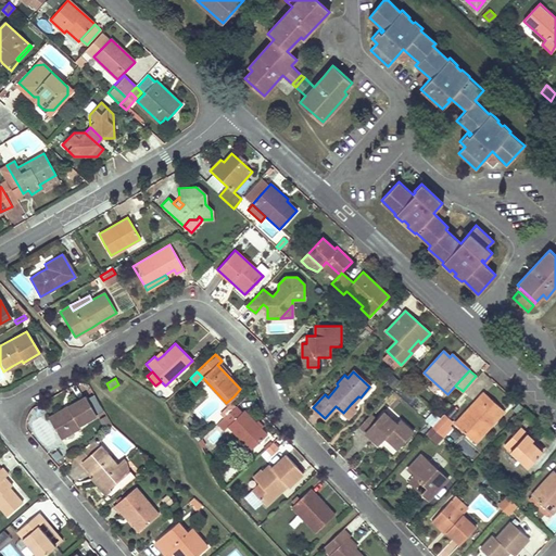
[(455,424),(475,442),(504,411),(483,392),(455,424)]
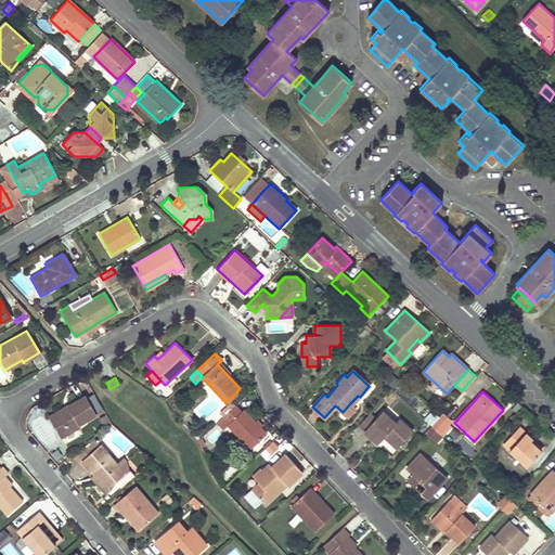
[(60,438),(69,433),(79,427),(78,425),(94,415),(84,397),(48,417),(60,438)]
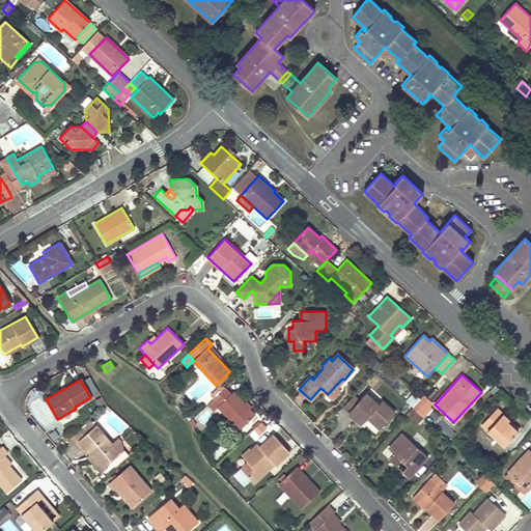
[(214,391),(218,395),(225,388),(222,384),(214,391)]
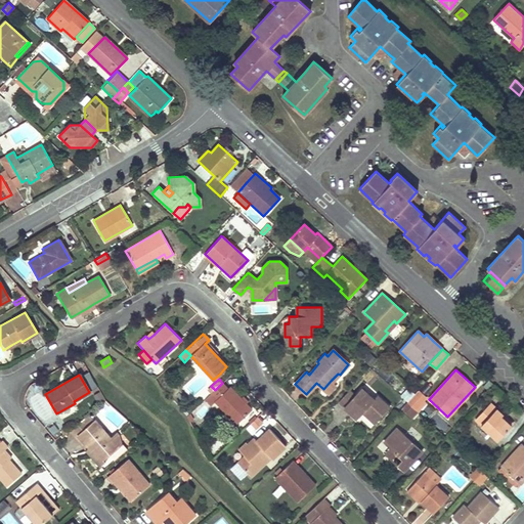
[(335,385),(331,381),(323,389),(328,393),(335,385)]
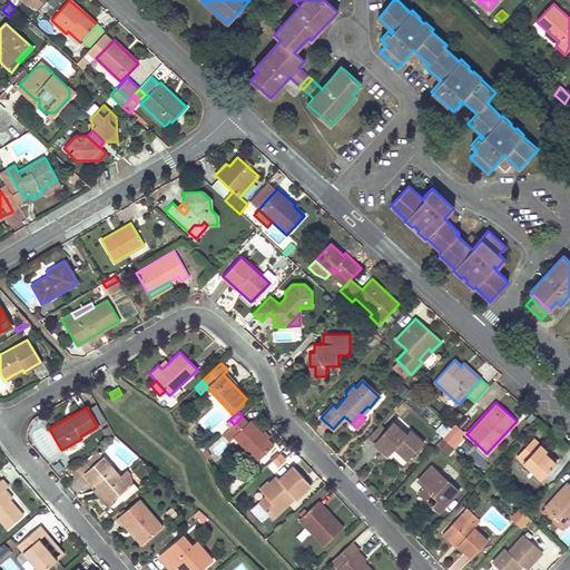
[(235,434),(232,436),(244,449),(256,462),(273,446),(248,421),(247,422),(242,416),(234,424),(229,428),(235,434)]
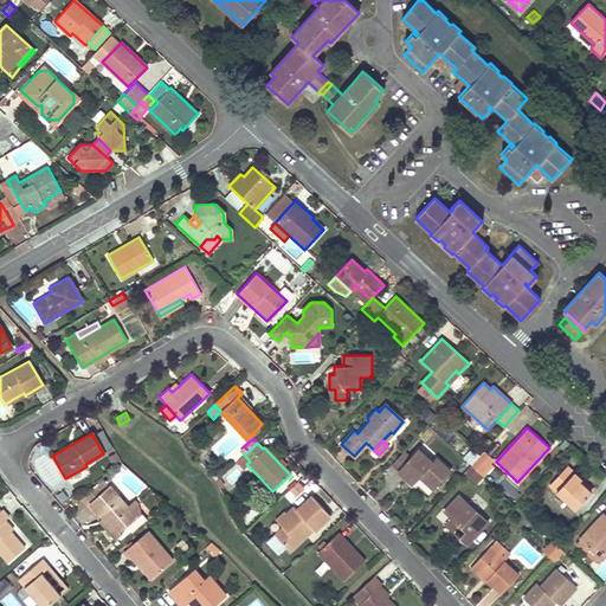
[(420,476),(427,483),(434,489),(451,471),(436,457),(432,462),(418,449),(398,470),(413,484),(420,476)]
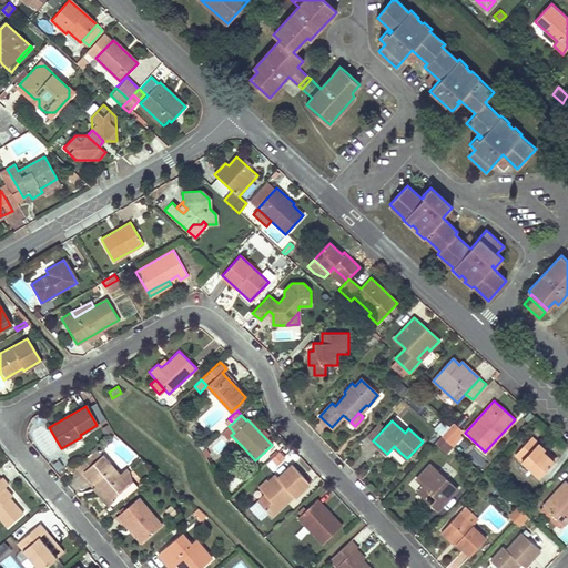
[(442,436),(446,430),(439,425),(435,430),(442,436)]
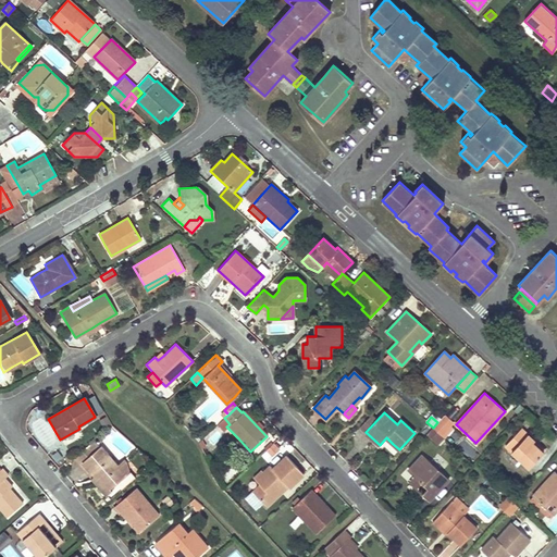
[(452,423),(444,417),(437,422),(433,428),(438,433),(441,435),(452,423)]
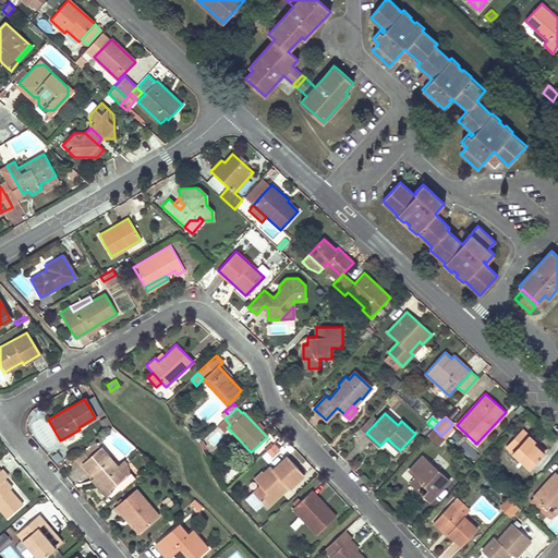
[(438,445),(445,438),(441,436),(439,434),(434,428),(427,435),(438,445)]
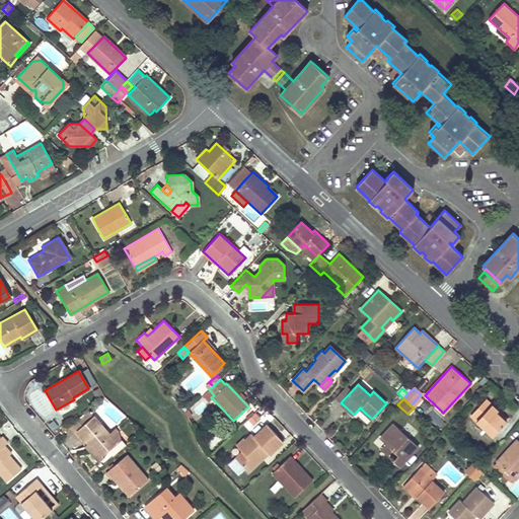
[(475,422),(484,429),(492,437),(506,422),(496,413),(498,411),(486,399),(471,415),(477,420),(475,422)]
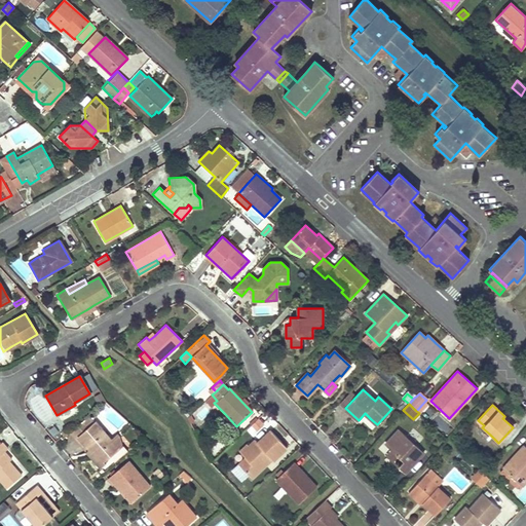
[(222,417),(233,429),(236,426),(225,414),(222,417)]
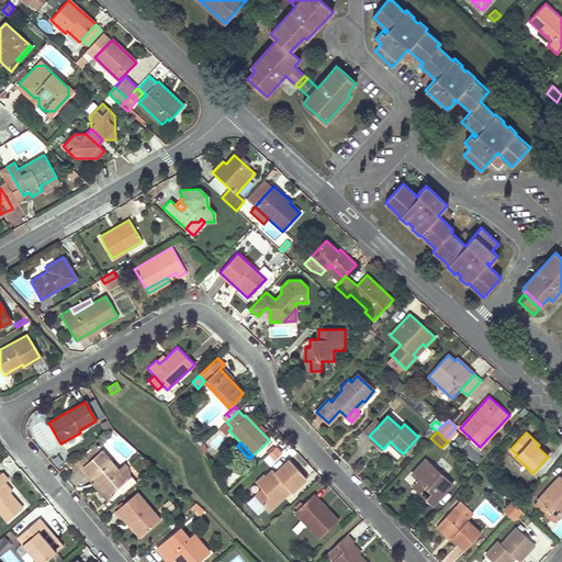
[(282,454),(277,448),(269,454),(274,461),(282,454)]
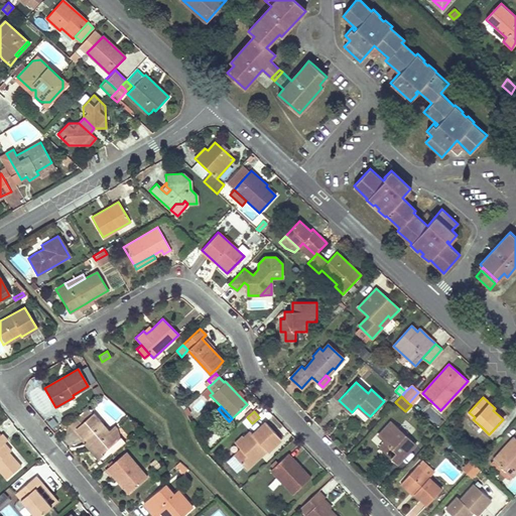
[(80,424),(75,428),(86,442),(88,440),(100,454),(115,440),(92,413),(80,424)]
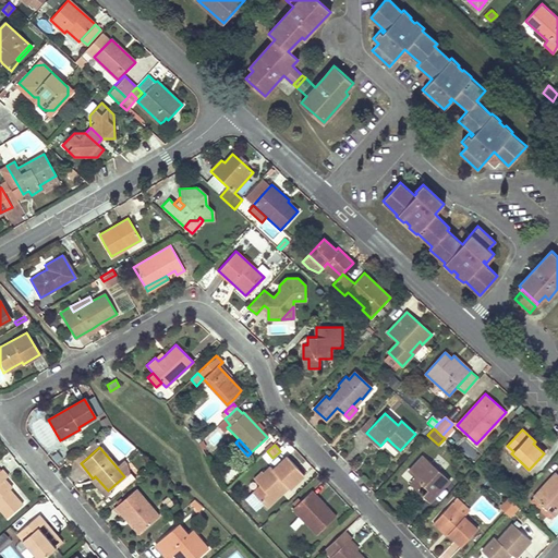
[(102,495),(108,490),(95,476),(93,478),(81,463),(86,459),(81,453),(72,460),(102,495)]
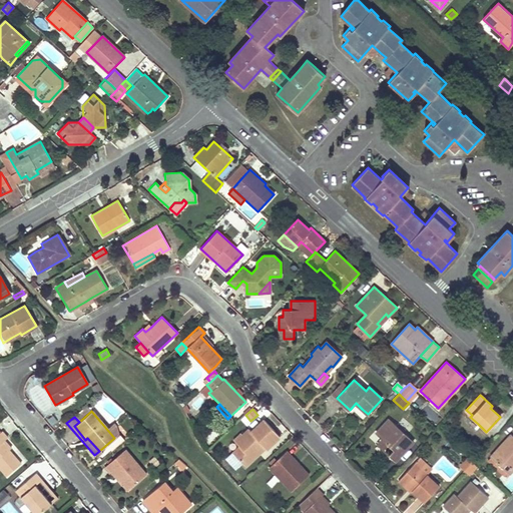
[(388,455),(391,458),(394,462),(413,441),(389,418),(375,433),(382,439),(390,446),(393,449),(388,455)]
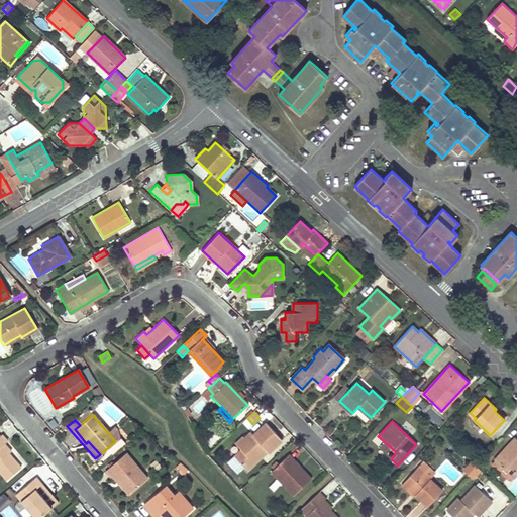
[(247,443),(240,449),(234,455),(247,471),(268,452),(269,453),(282,441),(266,423),(252,434),(250,431),(242,438),(247,443)]
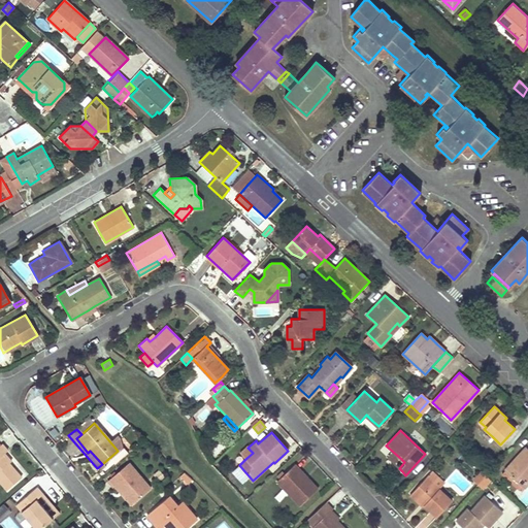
[(9,464),(10,463),(11,462),(4,454),(7,452),(1,444),(0,446),(0,483),(6,491),(21,479),(9,464)]
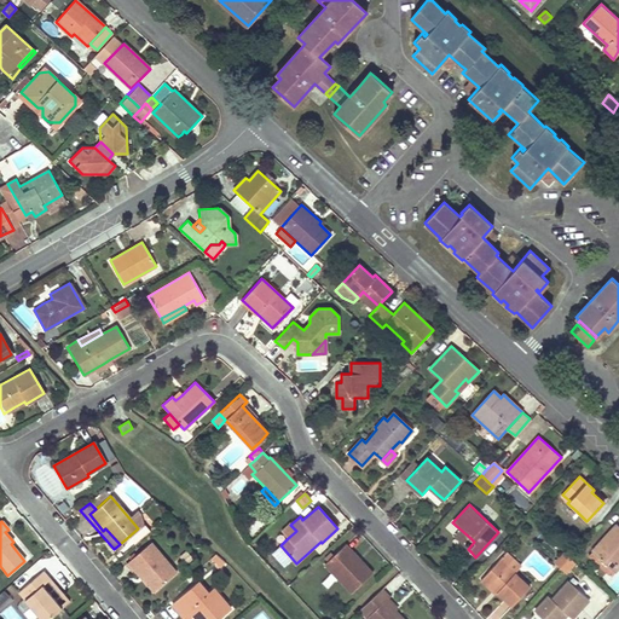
[(591,551),(613,571),(618,565),(618,526),(617,524),(591,551)]
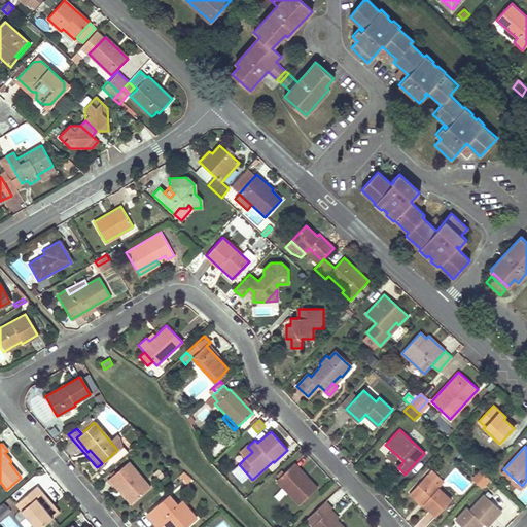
[(252,452),(247,447),(241,453),(245,458),(252,452)]
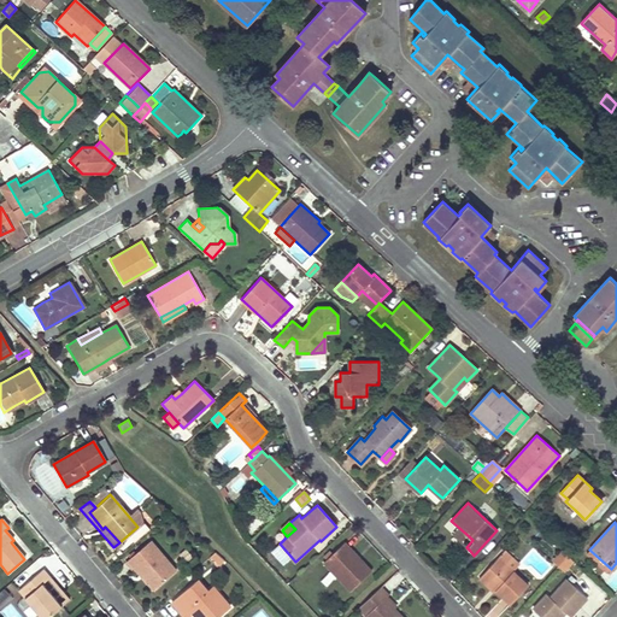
[(469,536),(459,528),(452,535),(462,544),(469,536)]
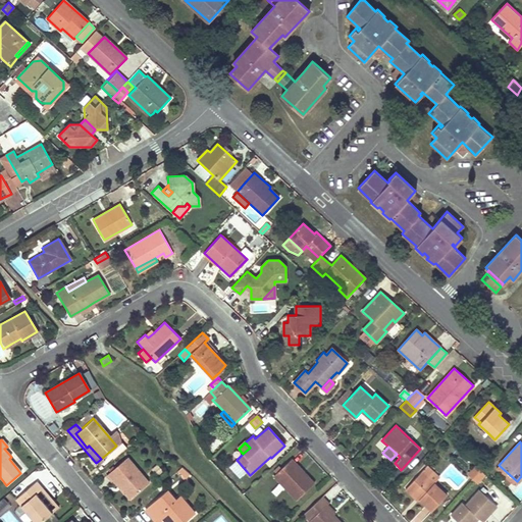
[(108,474),(118,486),(129,500),(148,484),(126,459),(108,474)]
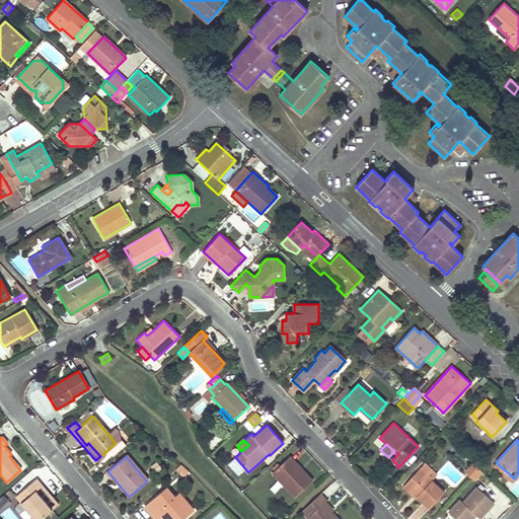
[(294,497),(303,489),(312,480),(290,456),(272,473),(294,497)]
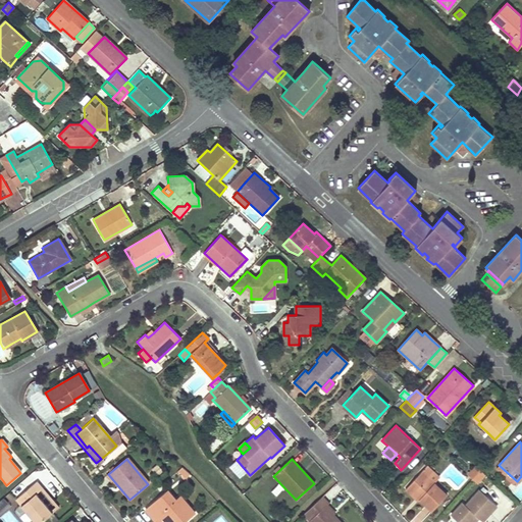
[(480,470),(475,465),(466,475),(471,480),(480,470)]
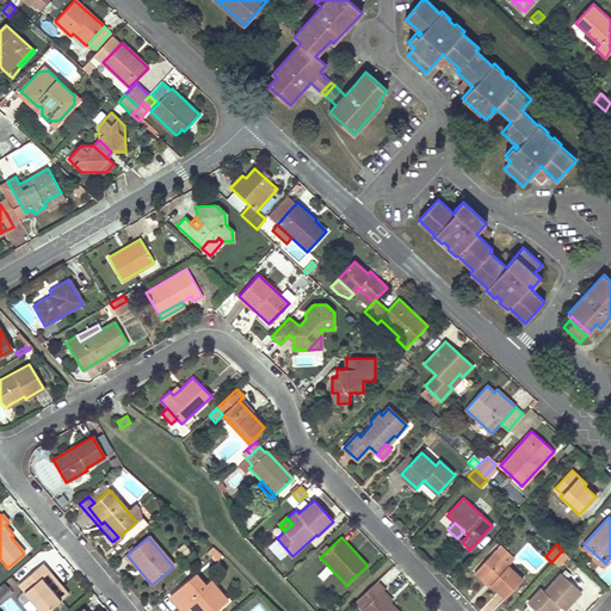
[(514,560),(499,545),(497,548),(512,562),(514,560)]
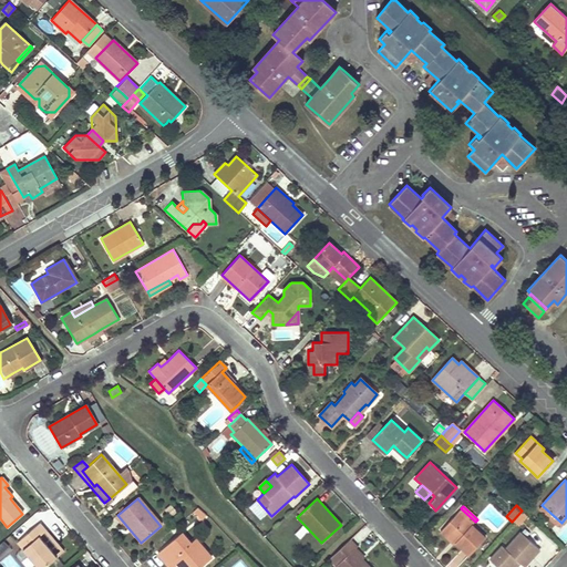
[(207,516),(197,507),(192,512),(202,522),(207,516)]
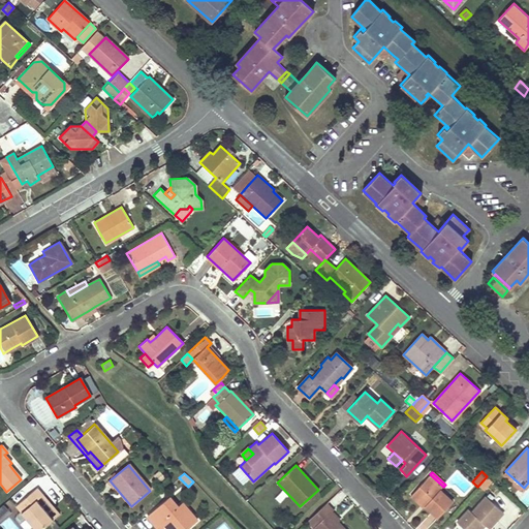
[(437,518),(452,502),(440,490),(443,487),(430,474),(411,494),(437,518)]
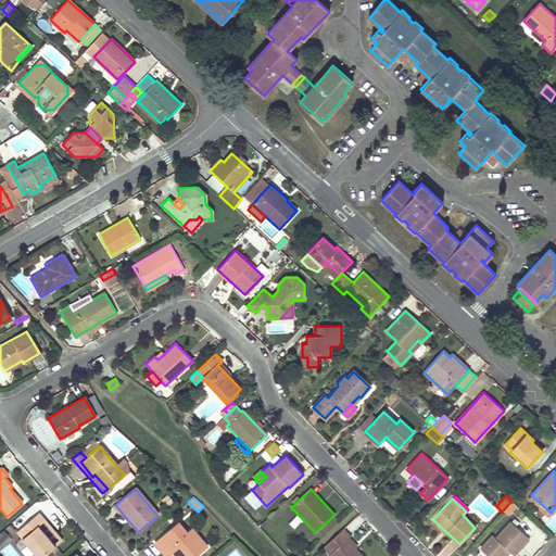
[(512,501),(502,512),(507,517),(518,506),(516,505),(512,501)]
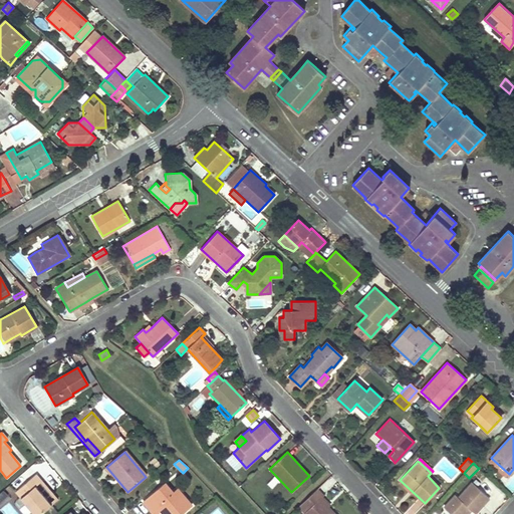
[(22,513),(40,513),(50,506),(35,487),(41,482),(35,475),(14,493),(20,500),(15,504),(22,513)]
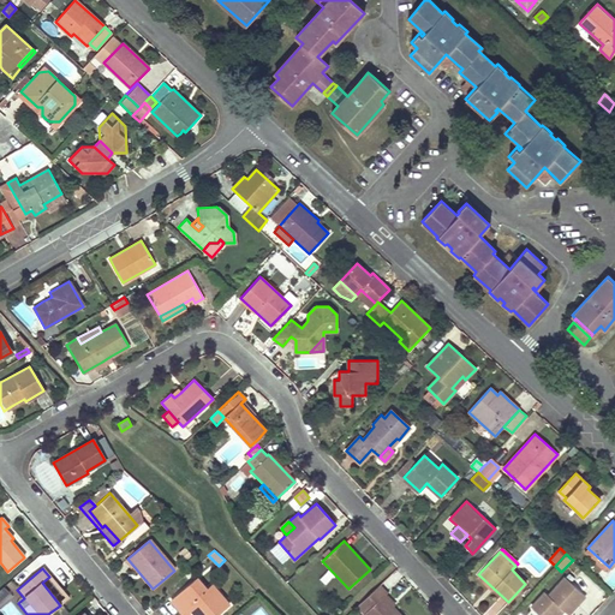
[(544,592),(531,607),(538,614),(554,614),(561,608),(565,611),(568,614),(585,596),(565,577),(547,595),(544,592)]
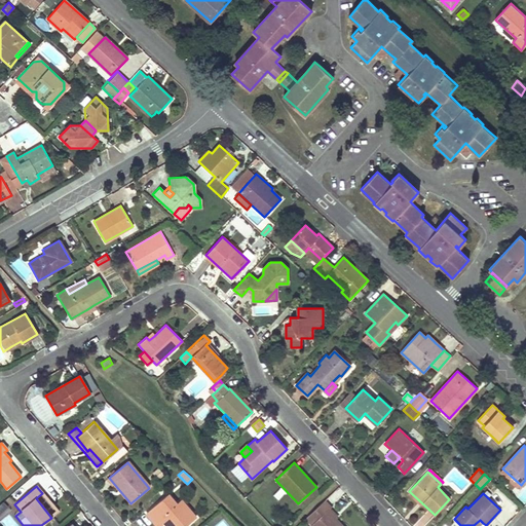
[(161,501),(146,514),(156,525),(162,525),(165,524),(166,525),(186,525),(195,519),(181,501),(177,504),(167,494),(161,501)]
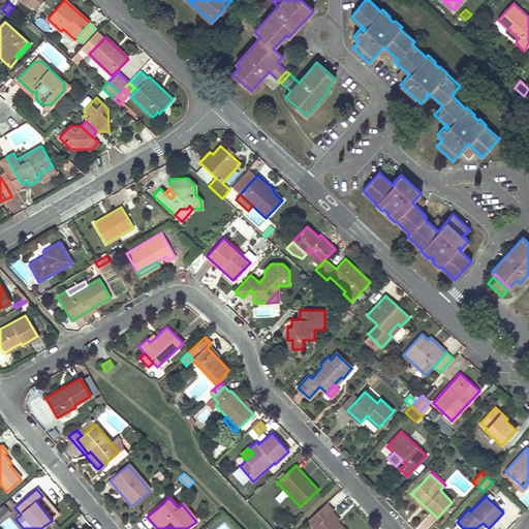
[(314,528),(343,528),(329,514),(332,510),(327,503),(307,521),(314,528)]
